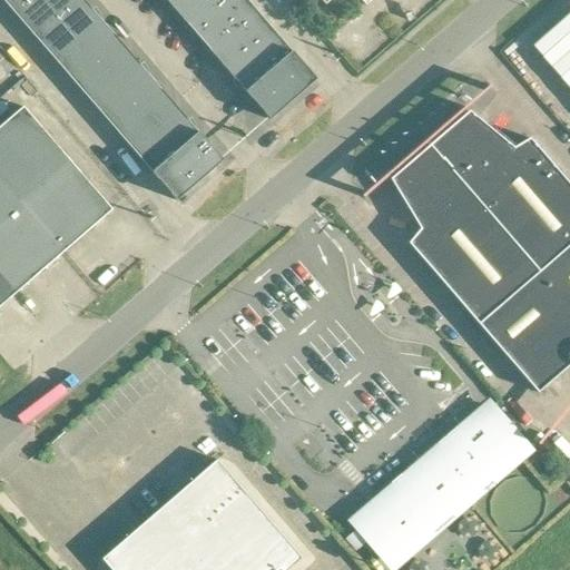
[(19,0),(10,8),(33,36),(75,0),(19,0)]
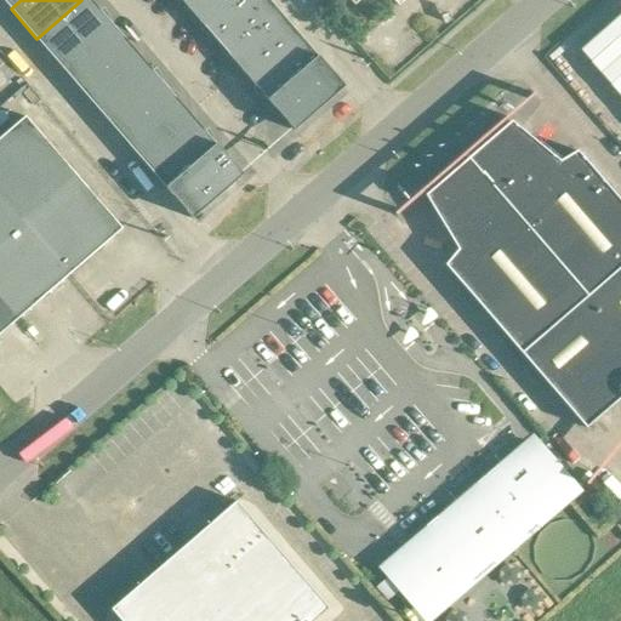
[(113,26),(90,0),(81,0),(36,39),(62,69),(113,26)]
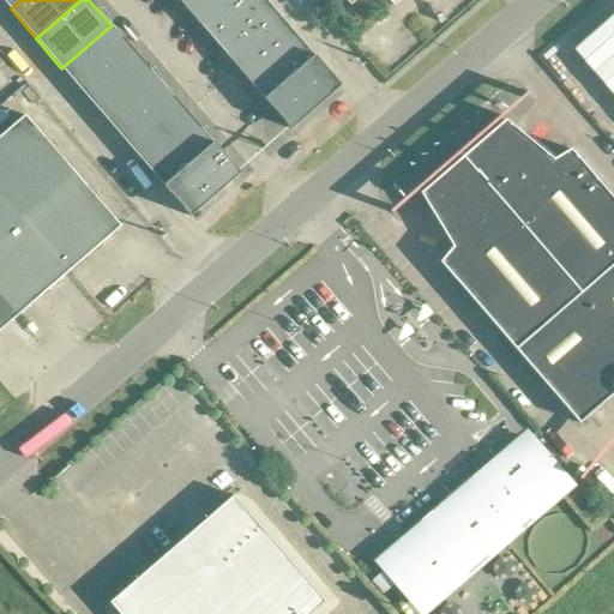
[(178,0),(188,11),(200,0),(178,0)]
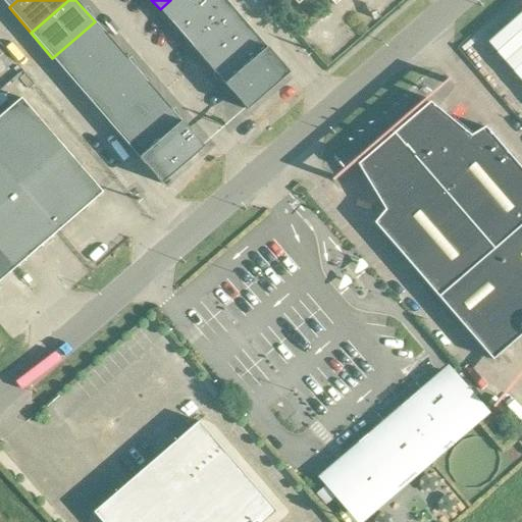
[(170,0),(160,9),(181,35),(220,0),(170,0)]
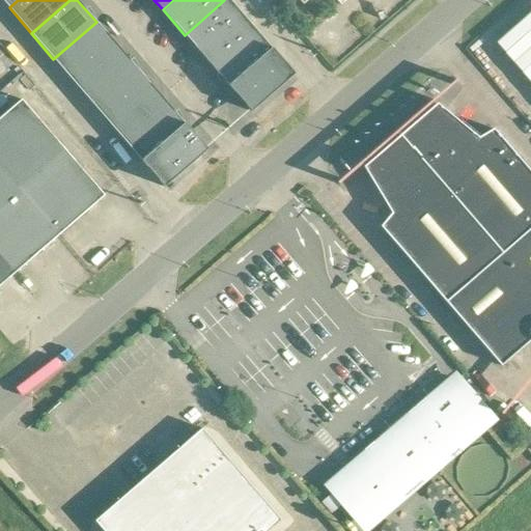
[(229,0),(224,0),(185,35),(206,60),(250,23),(229,0)]
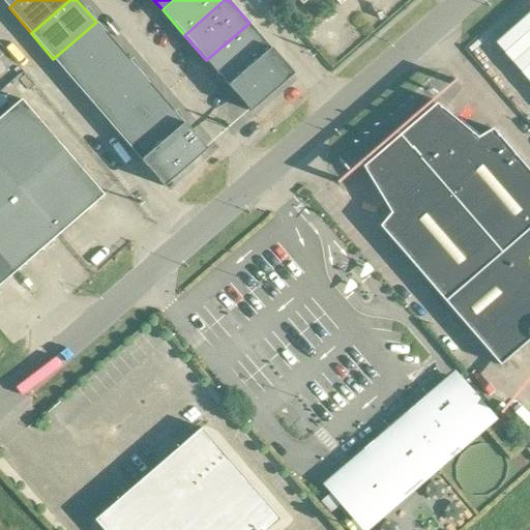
[(529,4),(487,43),(529,91),(529,4)]
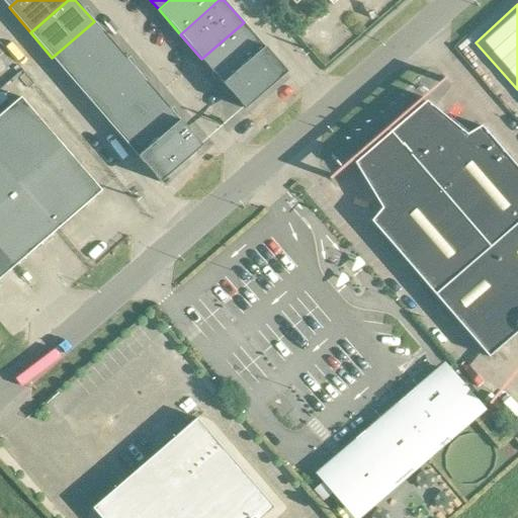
[(115,46),(94,21),(52,58),(74,82),(115,46)]
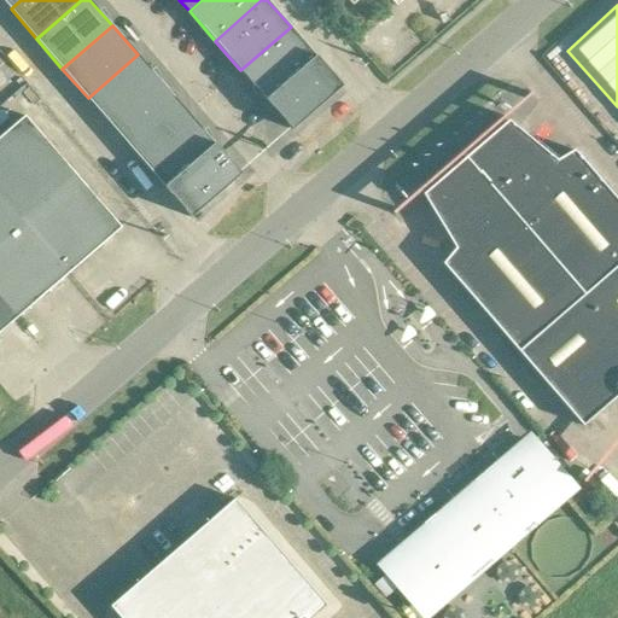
[(267,100),(316,57),(291,27),(240,70),(267,100)]
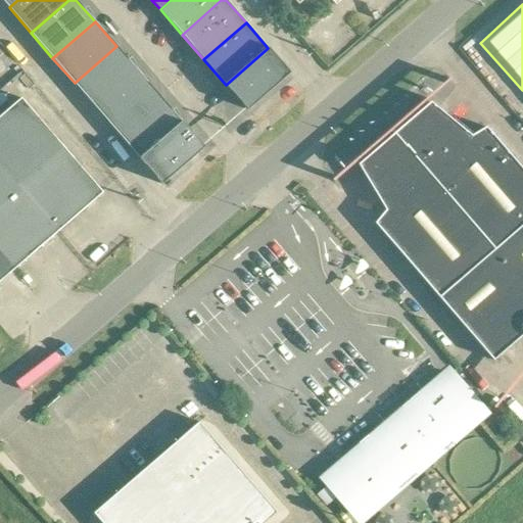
[(116,46),(75,83),(96,108),(139,72),(116,46)]
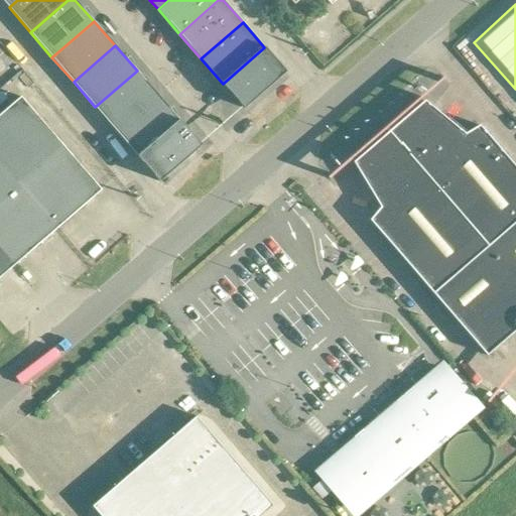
[(223,84),(240,104),(245,109),(286,73),(283,70),(264,47),(223,84)]
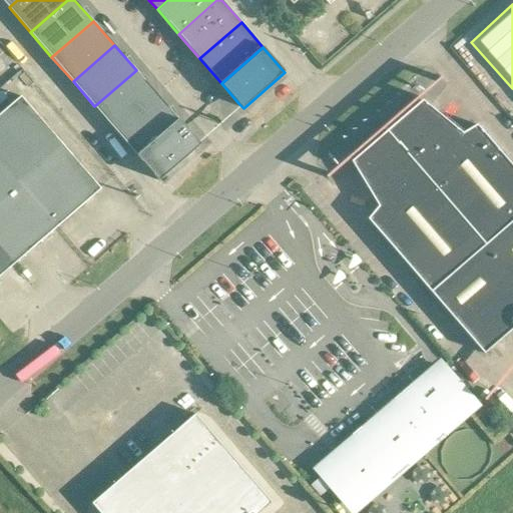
[(115,131),(157,95),(136,70),(94,106),(115,131)]
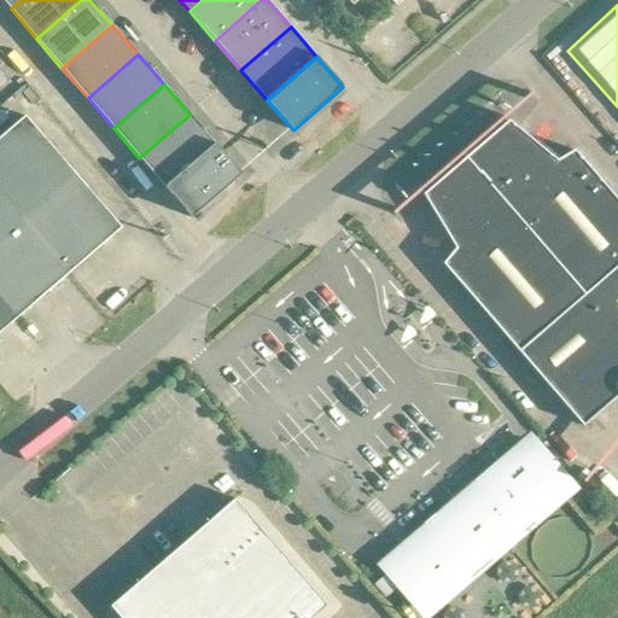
[(165,187),(215,144),(190,115),(139,158),(165,187)]
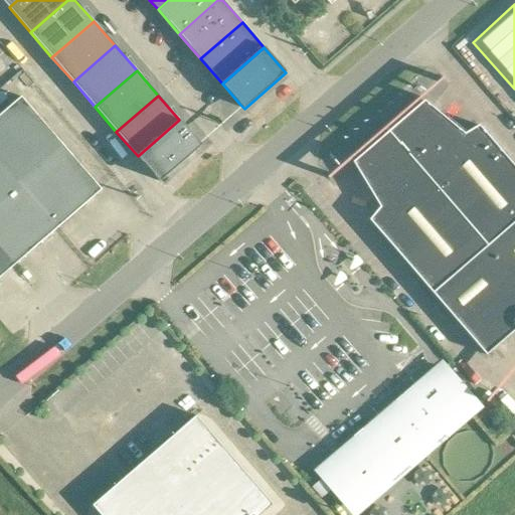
[(0,115),(0,147),(64,222),(102,190),(21,97),(0,115)]
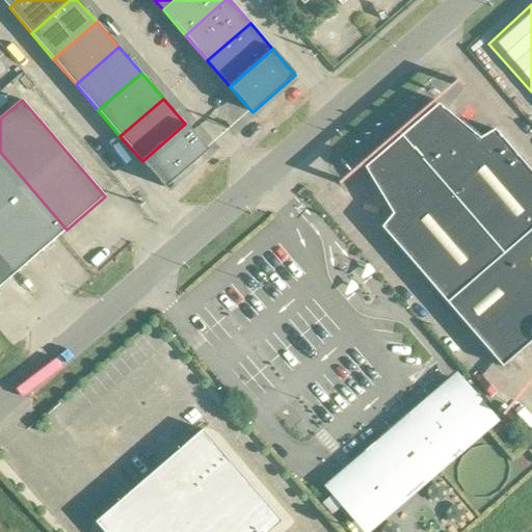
[(439,105),(419,122),(531,248),(531,173),(495,130),(480,138),(439,105)]
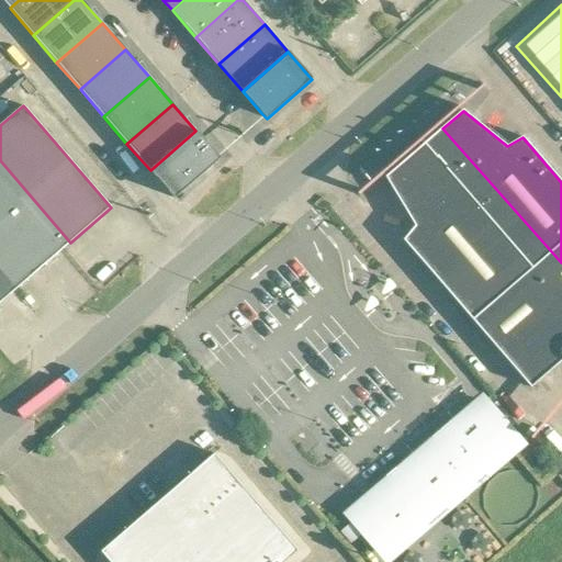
[(424,145),(403,163),(561,341),(561,262),(442,128),(425,143),(423,141),(420,142),(424,145)]
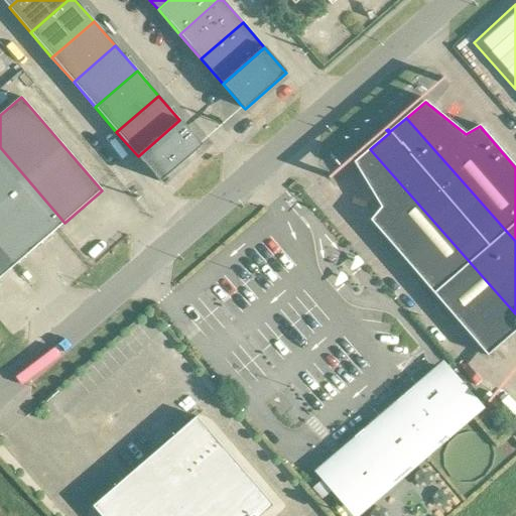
[(157,178),(160,182),(202,146),(199,142),(179,120),(138,156),(157,178)]
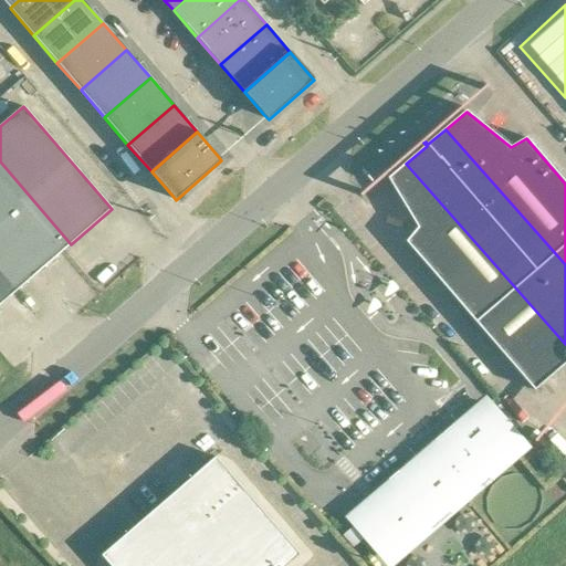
[(0,273),(17,292),(71,244),(0,161),(0,273)]
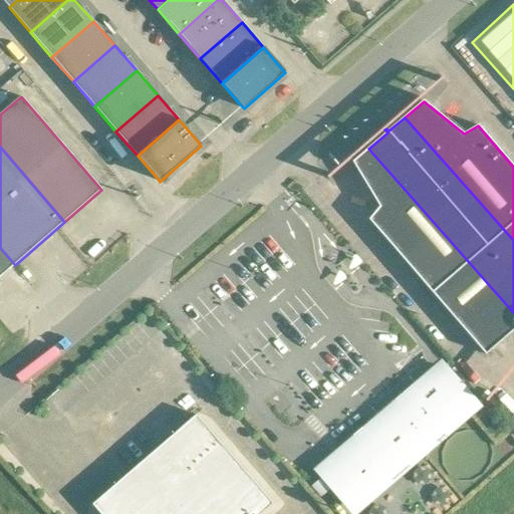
[(368,220),(432,293),(485,354),(513,329),(513,312),(368,149),(352,163),(379,207),(368,220)]
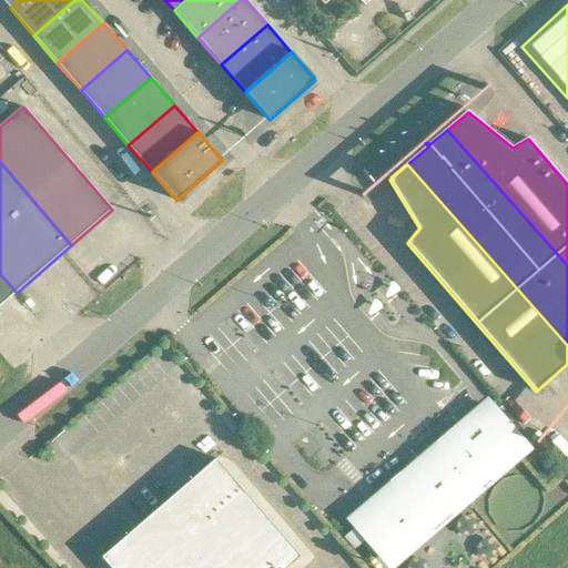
[(0,274),(0,306),(17,293),(0,274)]
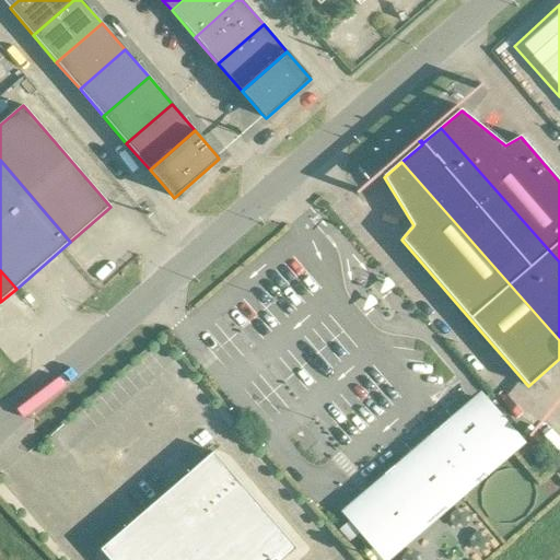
[(371,498),(357,511),(359,514),(389,549),(411,531),(516,440),(482,401),(466,416),(463,413),(456,420),(458,422),(433,444),(430,441),(429,439),(401,463),(403,464),(406,468),(378,491),(382,497),(375,502),(371,498)]
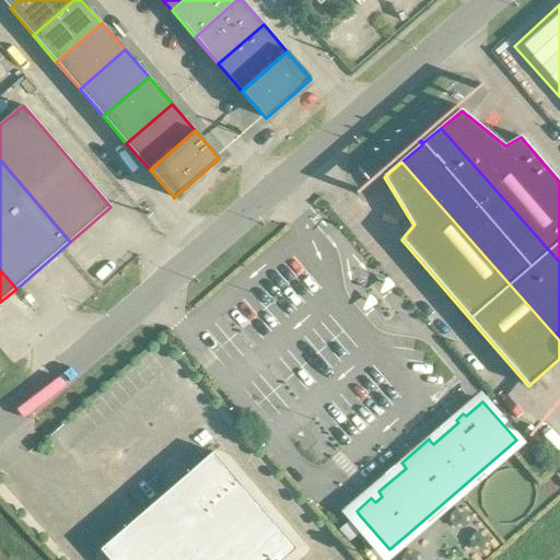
[(284,559),(298,549),(213,453),(101,550),(108,559),(284,559)]
